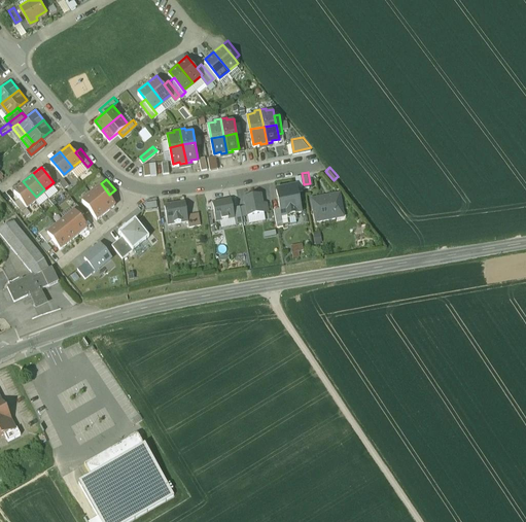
[(36,197),(23,181),(14,188),(27,204),(36,197)]
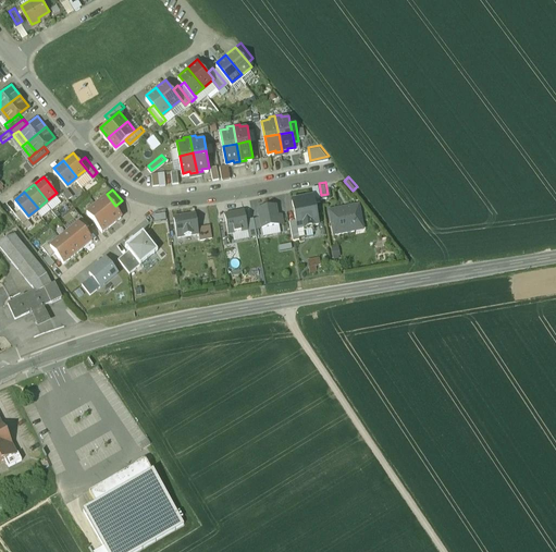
[(296,216),(298,224),(305,223),(305,227),(313,224),(312,221),(320,220),(313,193),(293,196),(296,216)]
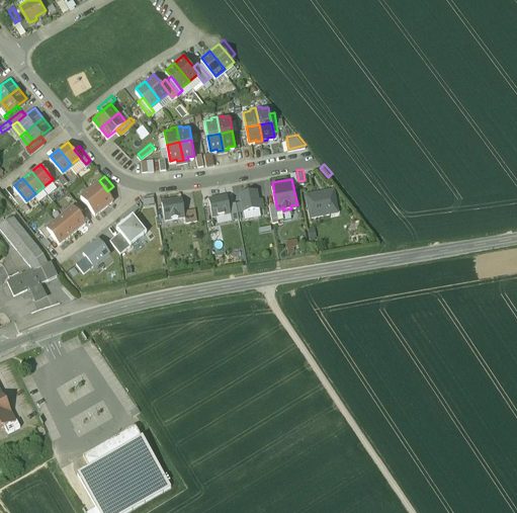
[(99,180),(98,180),(90,187),(104,205),(113,198),(107,191),(99,180)]
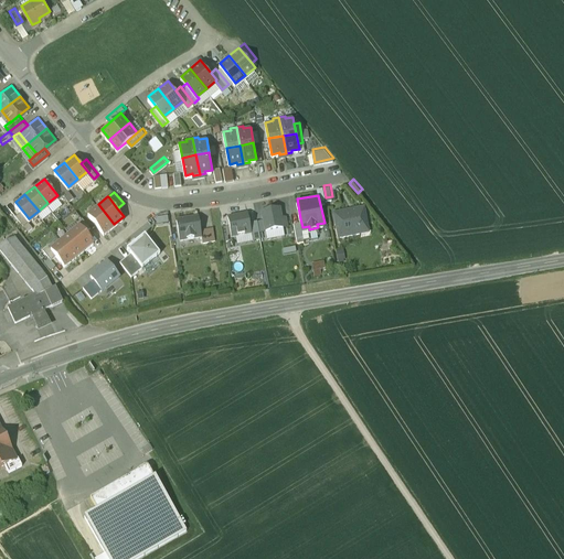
[(364,203),(334,208),(340,234),(360,229),(359,222),(368,219),(364,203)]
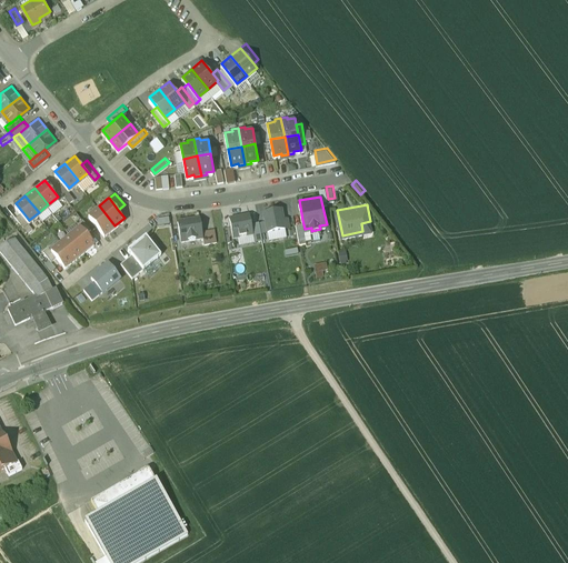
[(115,225),(99,205),(89,213),(105,233),(115,225)]
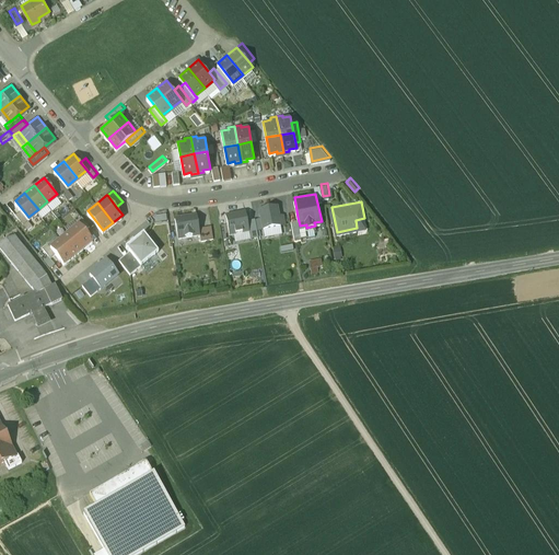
[(261,216),(264,226),(286,221),(283,211),(279,212),(277,203),(260,206),(261,216)]
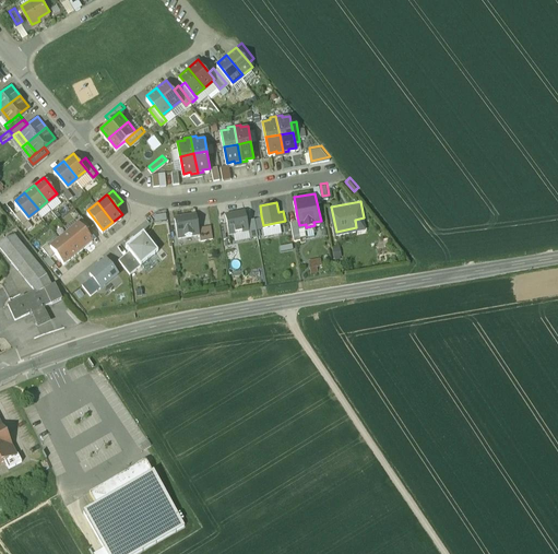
[(246,209),(226,212),(229,231),(249,226),(247,217),(246,209)]
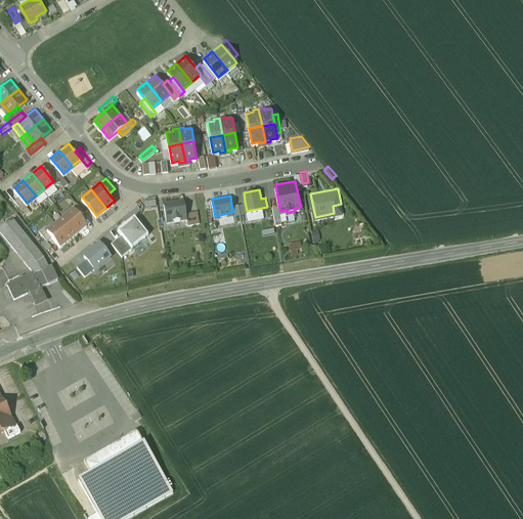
[(184,198),(164,201),(167,219),(187,216),(184,198)]
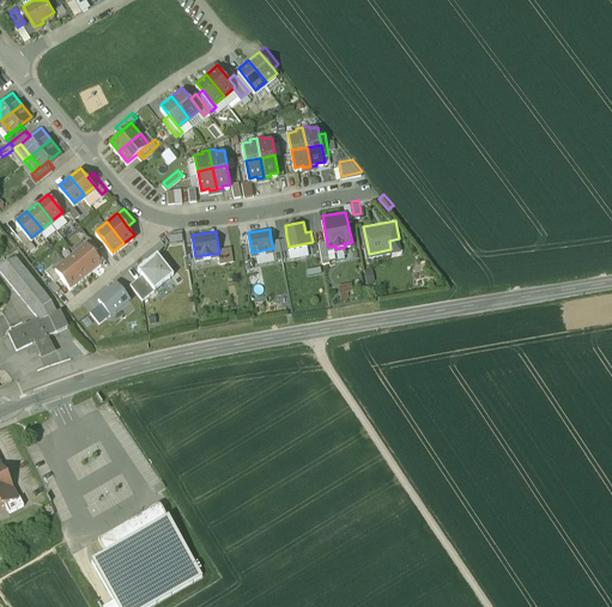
[(279,237),(271,238),(273,248),(276,258),(283,255),(282,248),(279,237)]
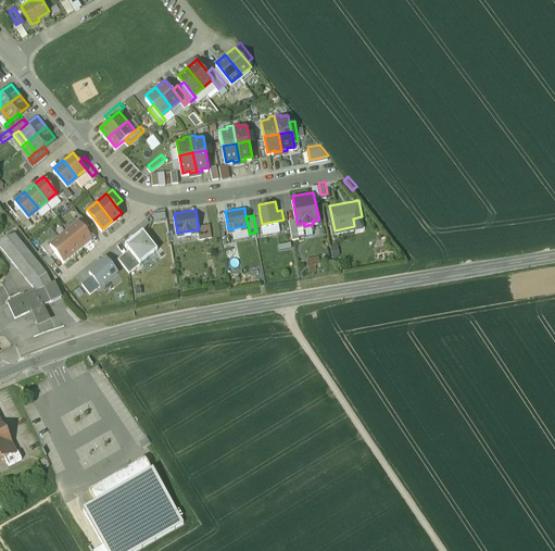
[(298,224),(295,215),(289,217),(293,236),(300,235),(298,224)]
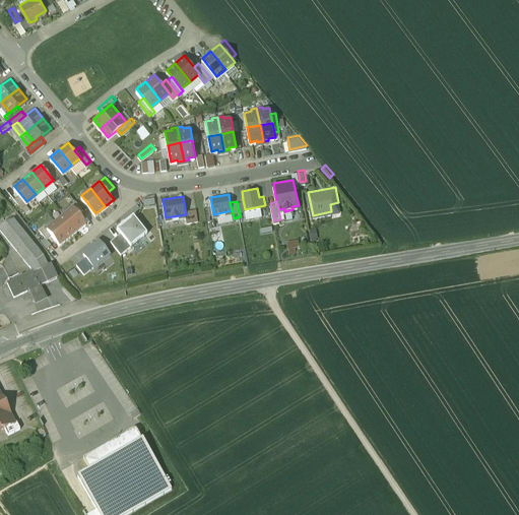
[(86,220),(73,205),(65,212),(77,229),(86,220)]
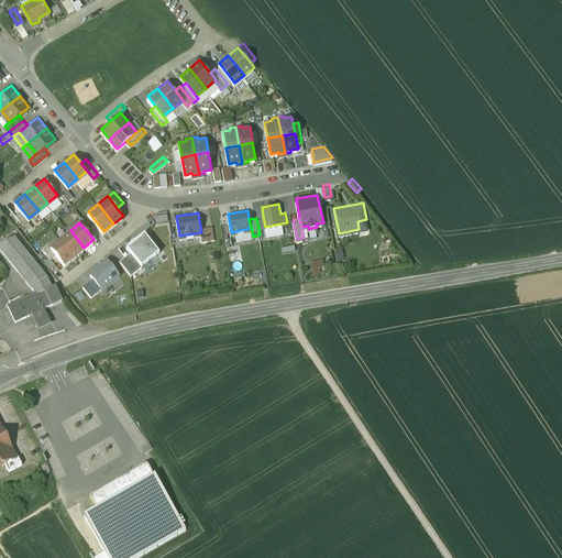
[(212,223),(200,226),(202,239),(215,237),(212,223)]
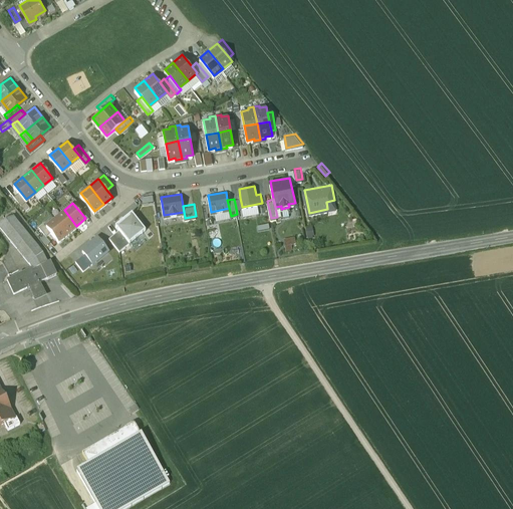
[(76,226),(64,210),(55,217),(67,233),(76,226)]
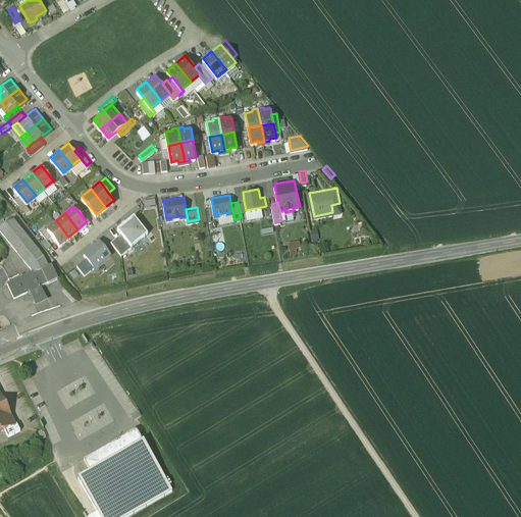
[(121,231),(132,245),(149,231),(135,213),(118,227),(121,231)]
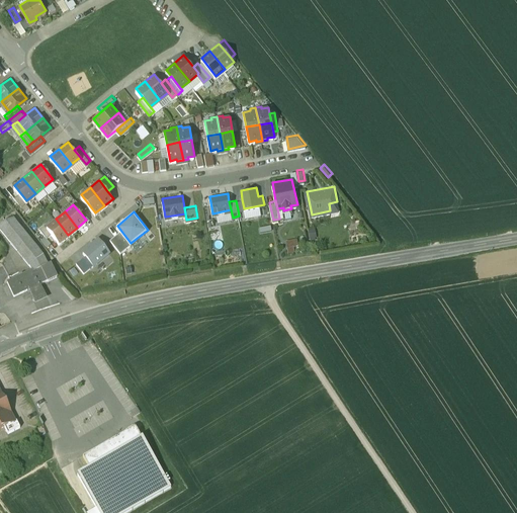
[(44,252),(13,215),(0,220),(0,225),(30,263),(32,267),(33,269),(41,265),(49,262),(44,252)]
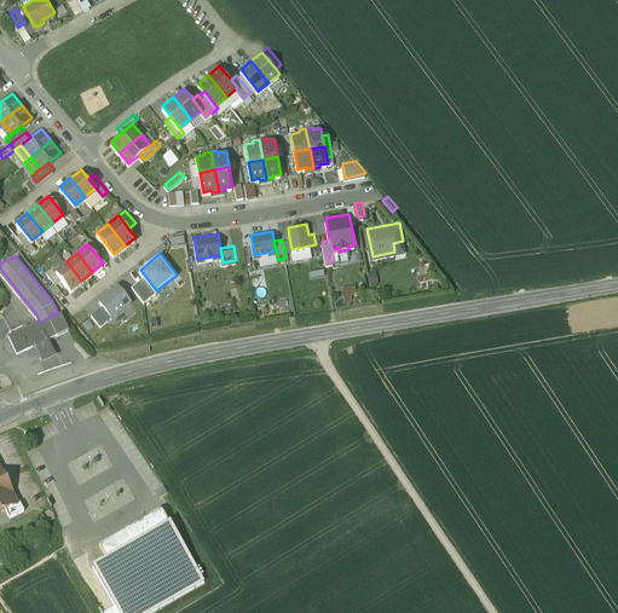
[(81,281),(67,261),(56,270),(71,289),(81,281)]
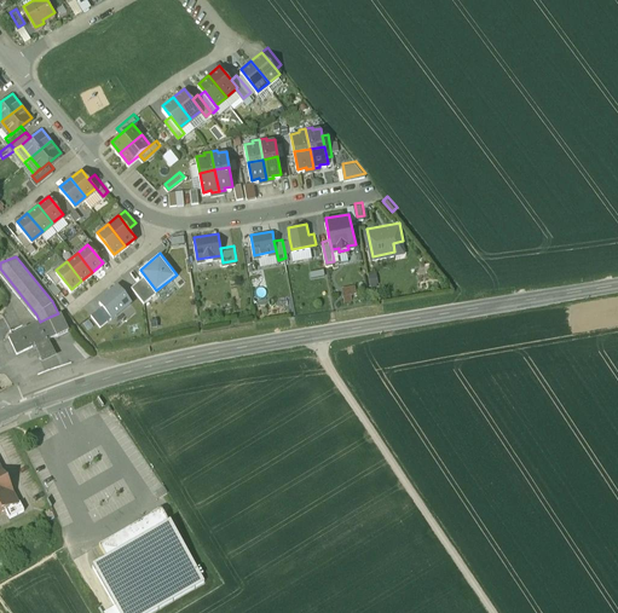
[(156,290),(144,275),(132,284),(145,300),(156,290)]
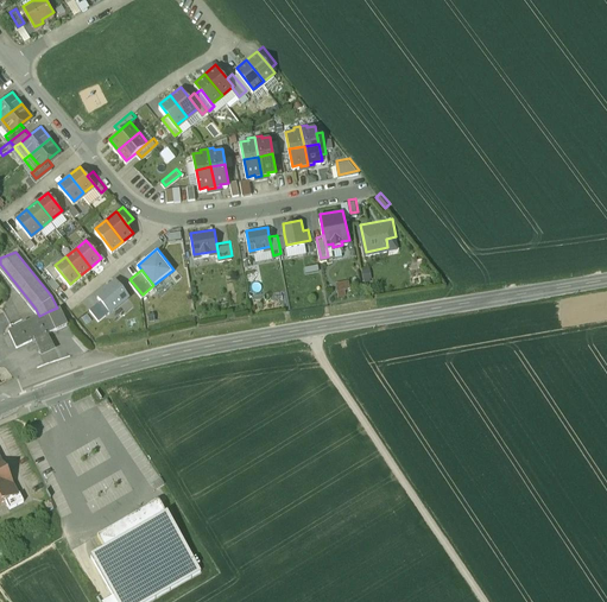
[(339,289),(351,289),(351,277),(340,276),(339,289)]
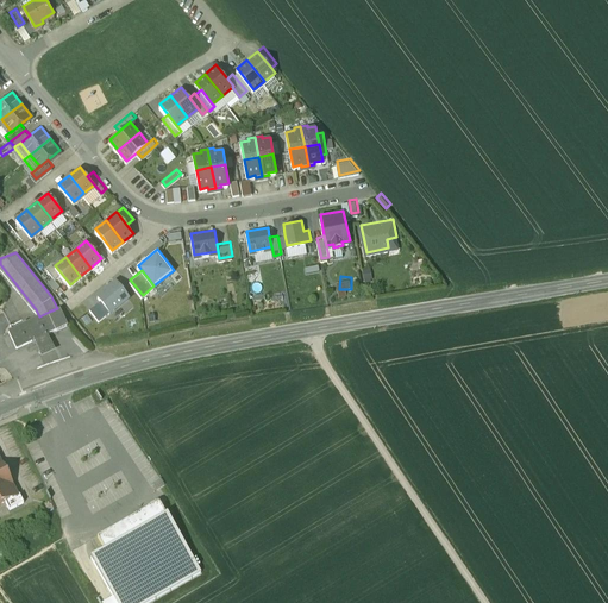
[(129,294),(117,278),(98,294),(100,296),(110,307),(111,309),(129,294)]
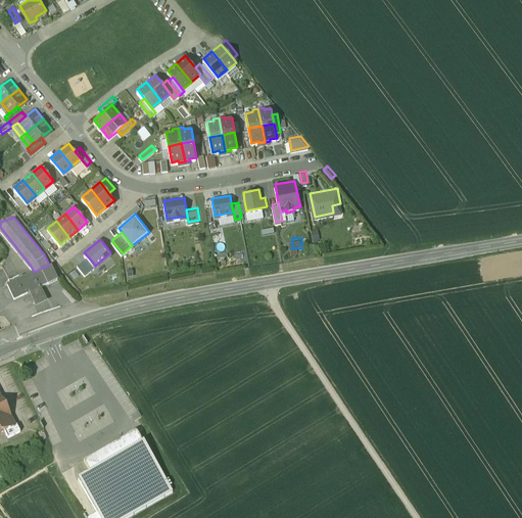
[(86,270),(94,264),(86,254),(79,261),(86,270)]
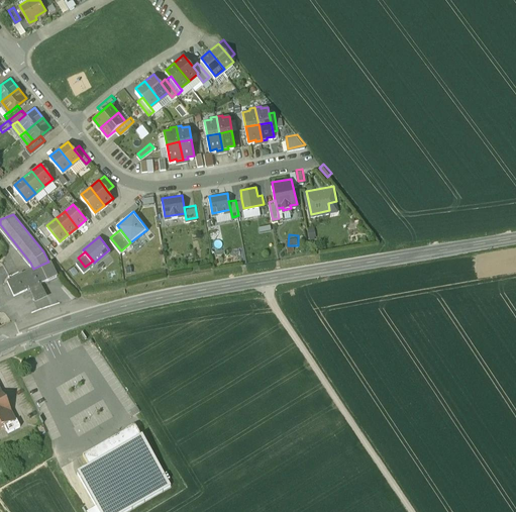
[(48,262),(41,265),(47,277),(47,278),(58,274),(50,261),(48,262)]
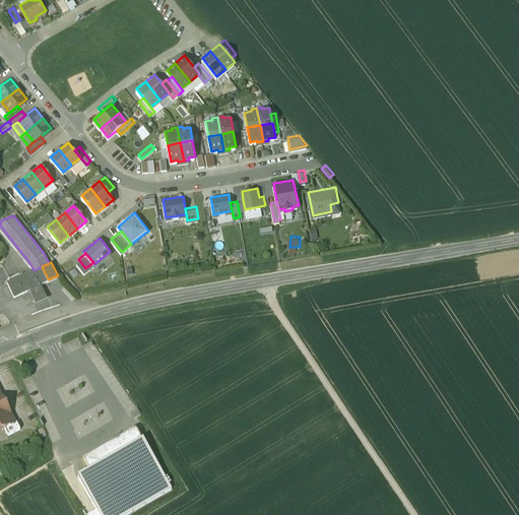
[(42,266),(34,270),(33,268),(7,280),(14,295),(28,287),(40,282),(48,278),(42,266)]
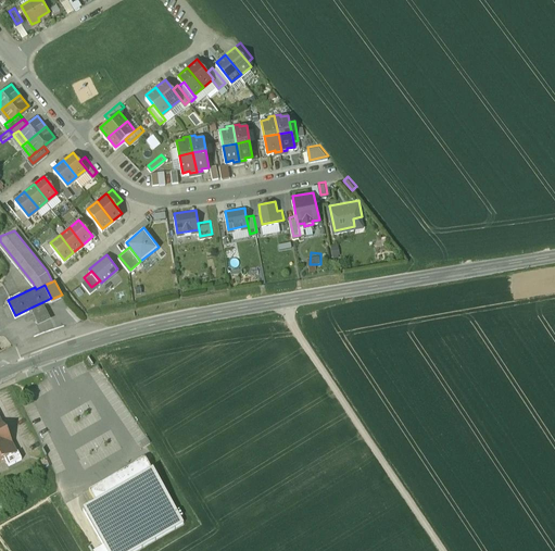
[(42,302),(30,308),(37,325),(52,318),(42,302)]
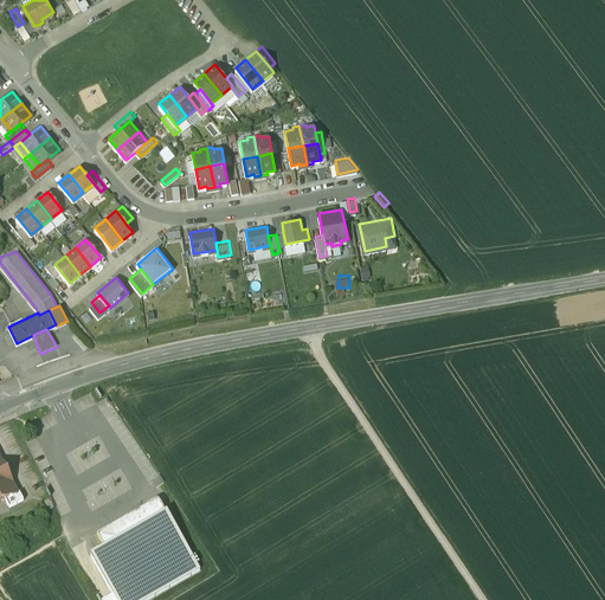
[(0,464),(0,501),(14,494),(0,464)]
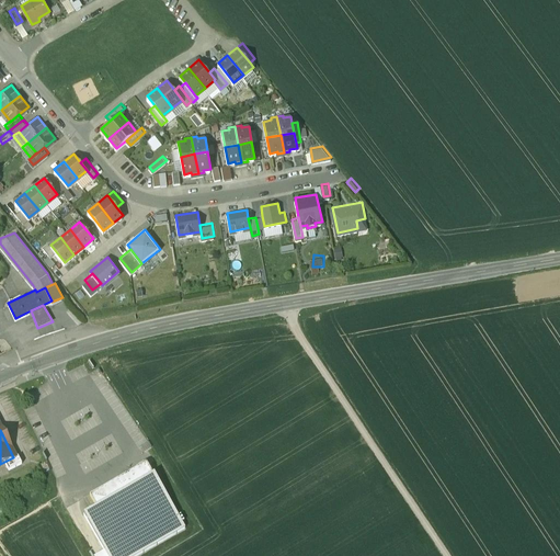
[(94,552),(96,555),(128,555),(185,523),(155,469),(147,457),(90,490),(98,502),(84,510),(105,545),(94,552)]
